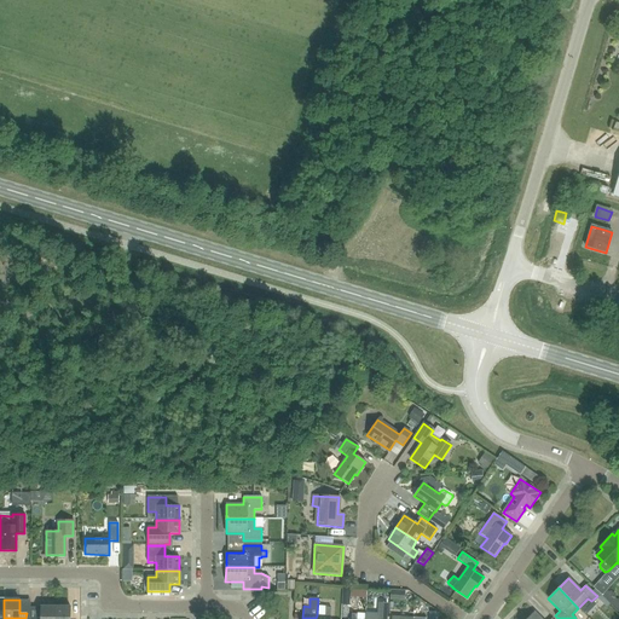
[(55,618),(56,607),(40,607),(40,618),(55,618)]
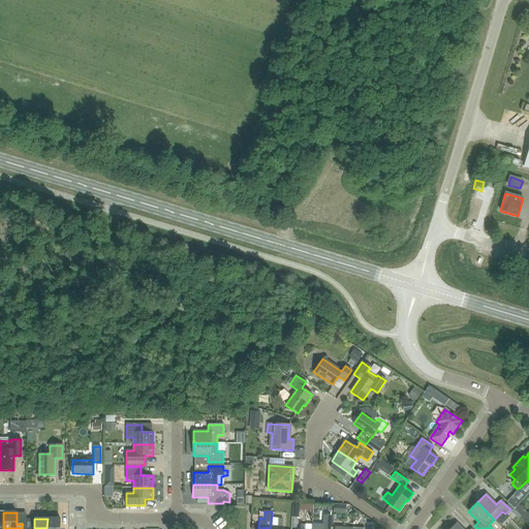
[(48,519),(47,528),(60,528),(60,519),(48,519)]
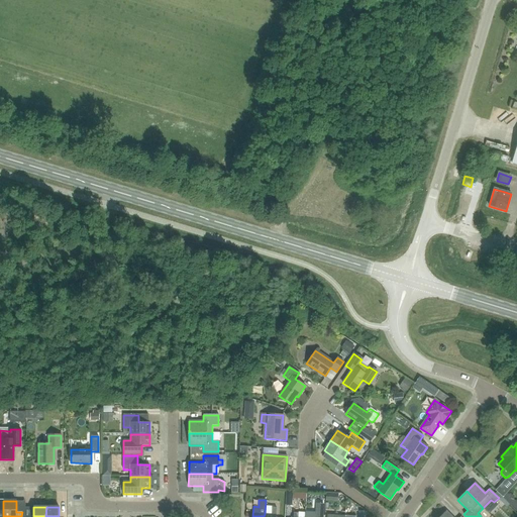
[(265,514),(264,516),(276,516),(277,508),(272,507),(271,515),(265,514)]
